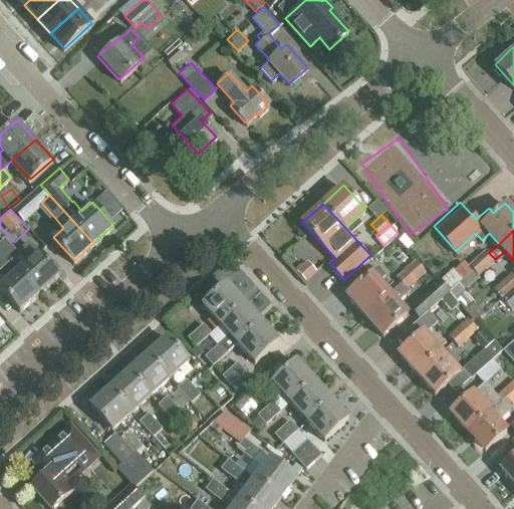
[(5,235),(0,239),(0,248),(9,259),(18,269),(39,292),(58,274),(37,251),(30,258),(19,248),(18,250),(5,235)]
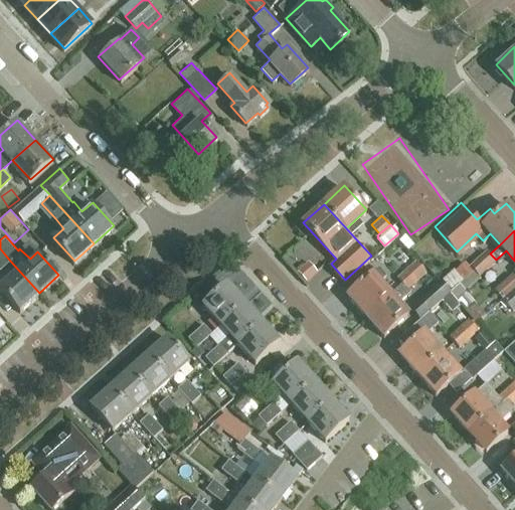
[(382,269),(410,255),(404,240),(375,256),(382,269)]
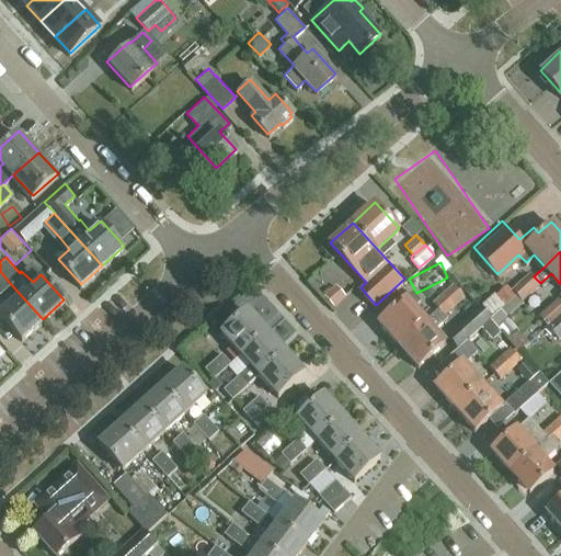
[(0,291),(0,292),(10,283),(0,271),(0,291)]
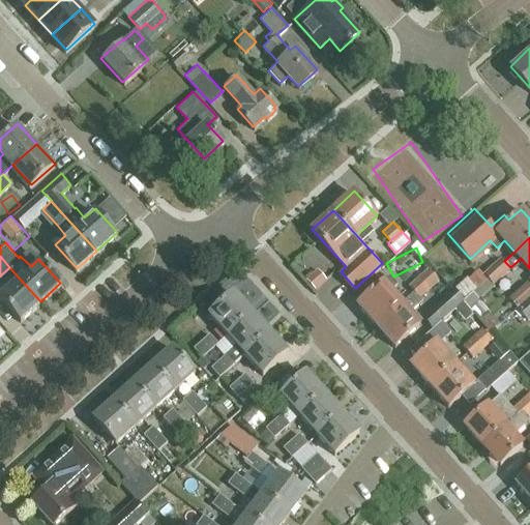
[(493,264),(501,273),(509,266),(504,261),(501,257),(498,259),(493,264)]
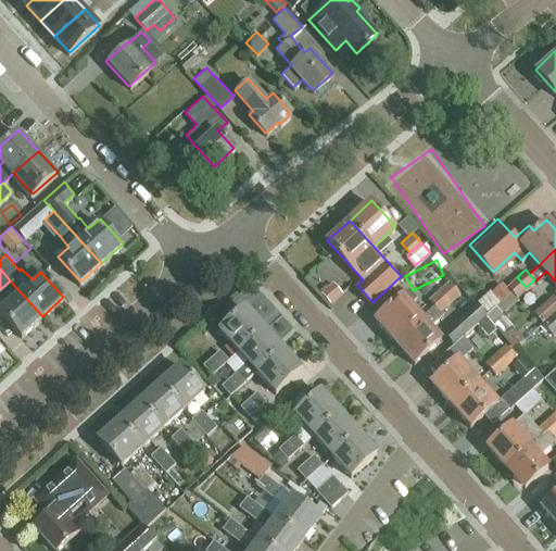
[(516,296),(526,287),(517,277),(508,285),(502,279),(492,289),(491,288),(477,301),(476,299),(475,300),(487,313),(488,313),(487,312),(512,290),(516,296)]
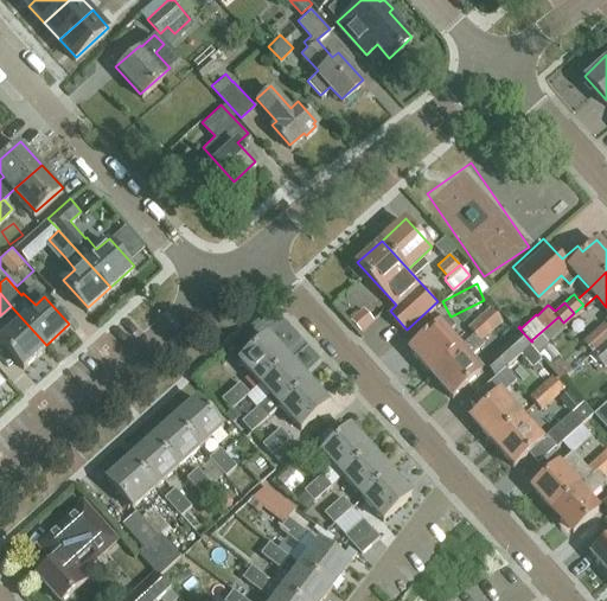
[(371,314),(362,304),(350,315),(359,325),(371,314)]
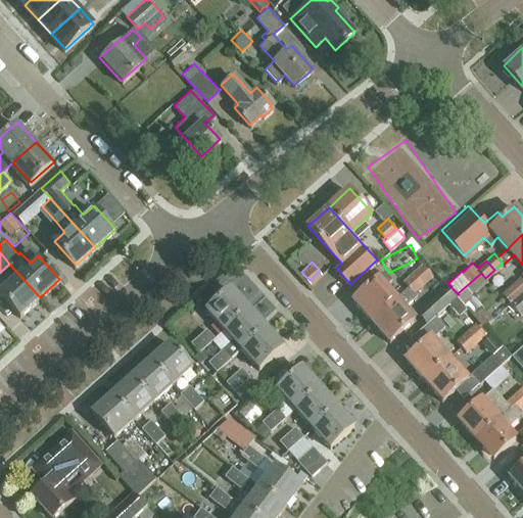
[(432,274),(427,269),(423,264),(421,266),(413,273),(422,282),(432,274)]
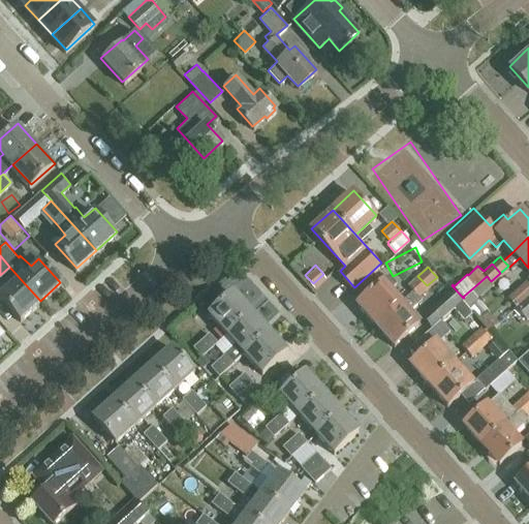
[(381,279),(358,302),(376,322),(401,301),(400,300),(390,287),(397,282),(389,273),(381,279)]
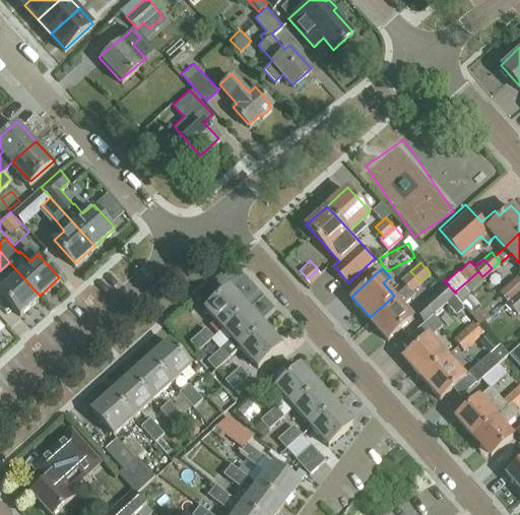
[(512,295),(519,286),(519,272),(517,269),(501,283),(512,295)]
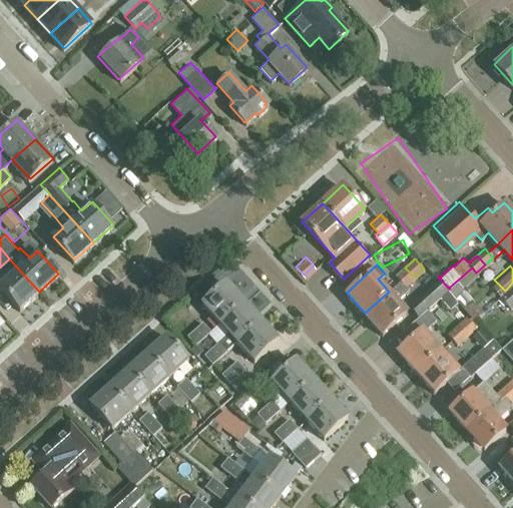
[(406,285),(414,277),(405,268),(396,276),(400,281),(405,286),(406,285)]
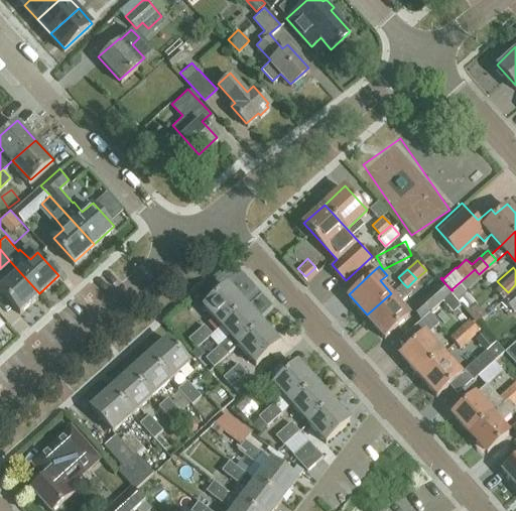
[(39,293),(18,270),(0,285),(0,289),(19,310),(39,293)]
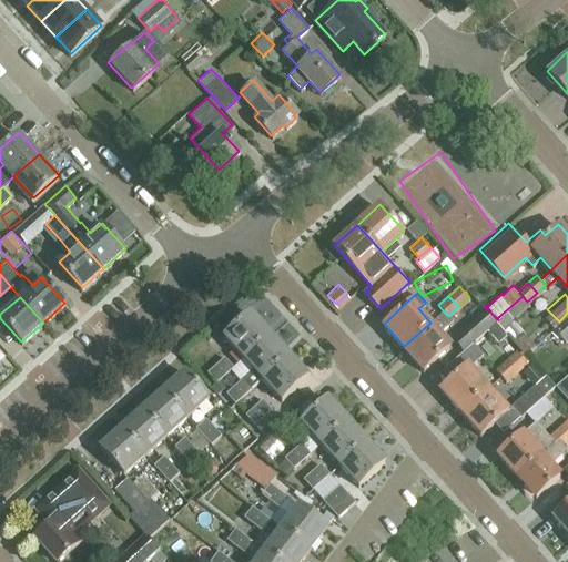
[(496,320),(497,319),(485,306),(453,337),(463,350),(496,320)]
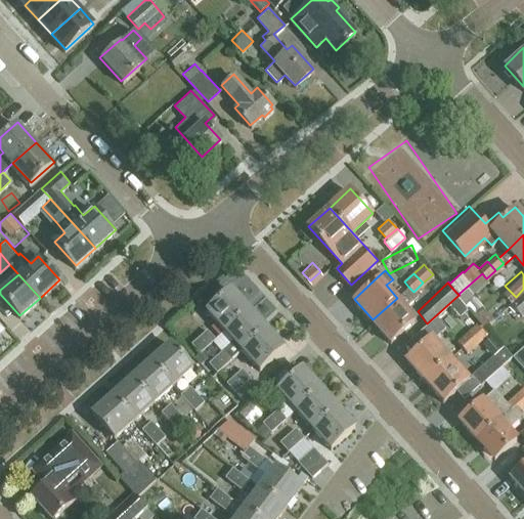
[(225,328),(250,305),(231,286),(207,308),(225,328)]
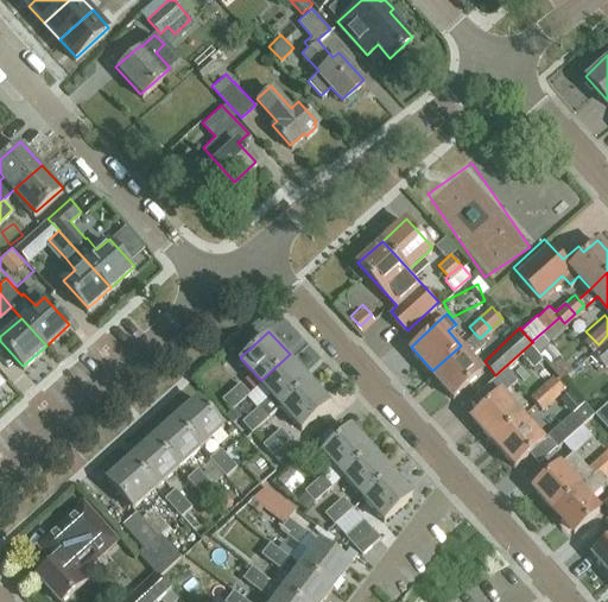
[(480,338),(474,333),(460,344),(461,346),(432,371),(454,395),(482,369),(470,356),(485,342),(481,337),(480,338)]
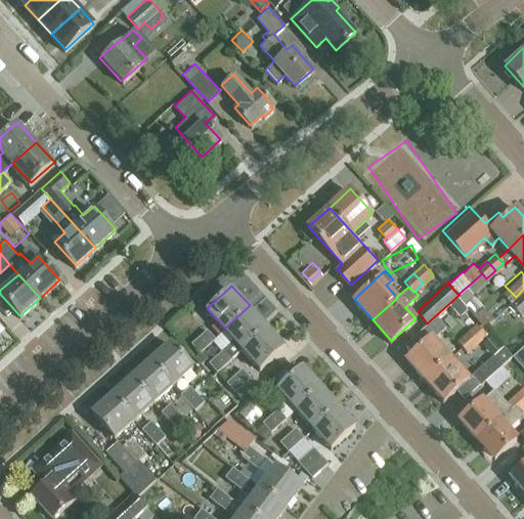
[(523,289),(516,297),(510,302),(512,305),(508,309),(515,317),(519,312),(521,314),(523,311),(523,289)]
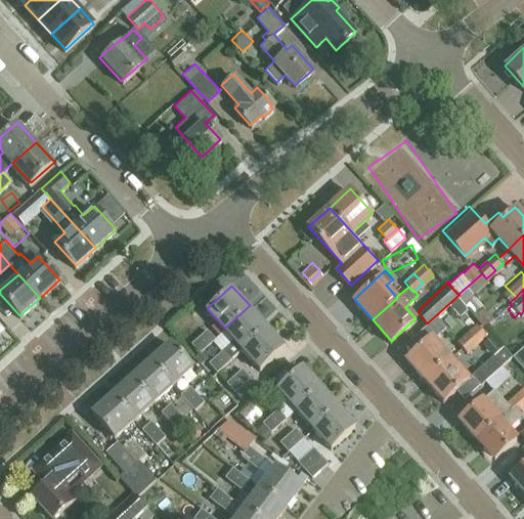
[(243,347),(267,326),(250,305),(225,328),(233,338),(224,346),(208,361),(218,371),(233,356),(232,356),(243,347)]
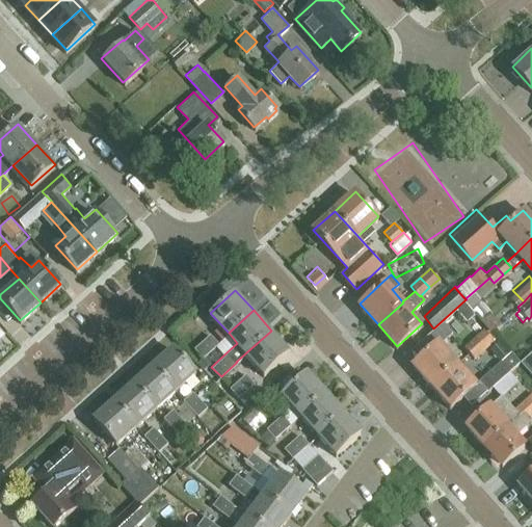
[(475,337),(484,348),(494,339),(497,335),(493,330),(488,333),(484,328),(475,337)]
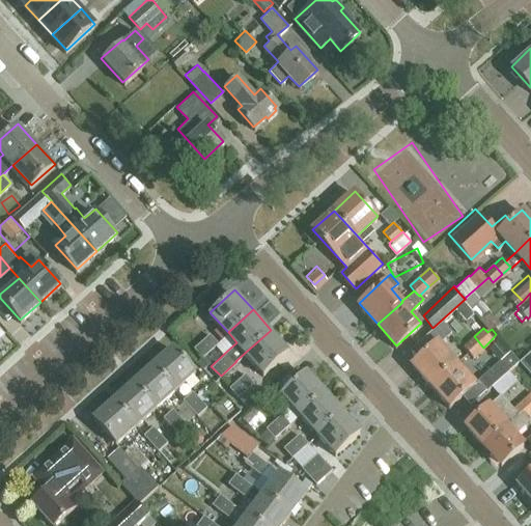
[(271,330),(246,352),(263,372),(288,350),(271,330)]
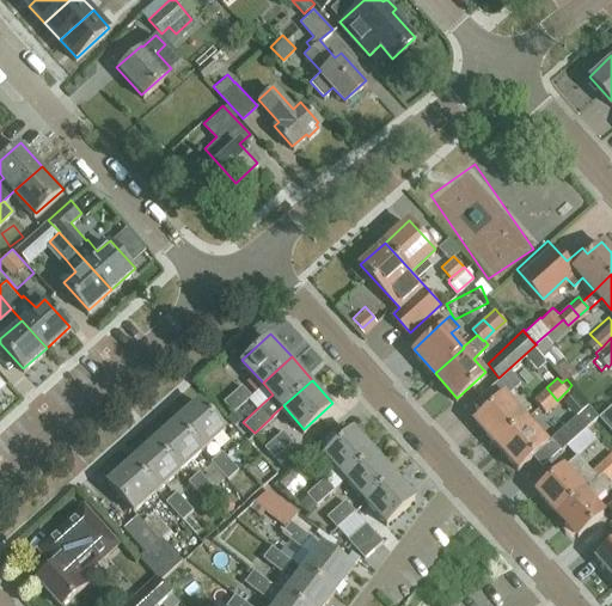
[(233,410),(252,393),(242,383),(224,399),(233,410)]
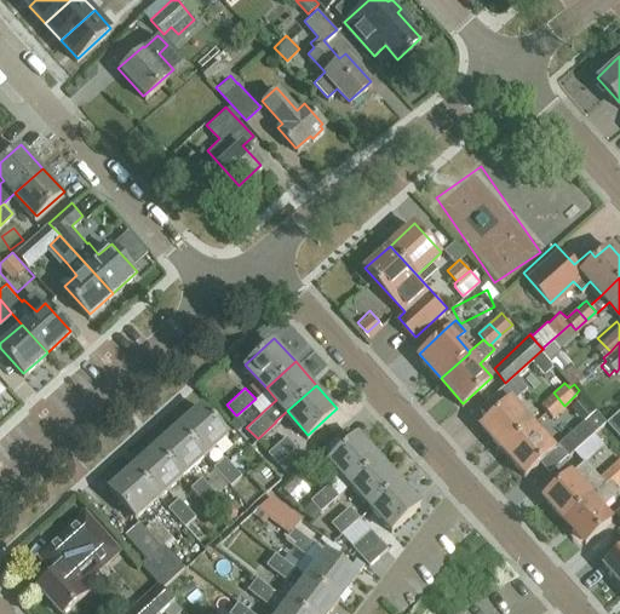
[(552,415),(564,406),(554,392),(541,403),(552,415)]
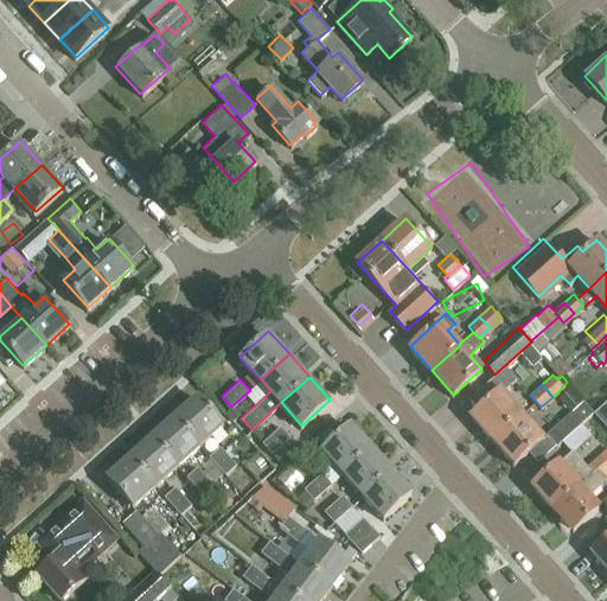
[(560,395),(572,409),(580,402),(568,388),(560,395)]
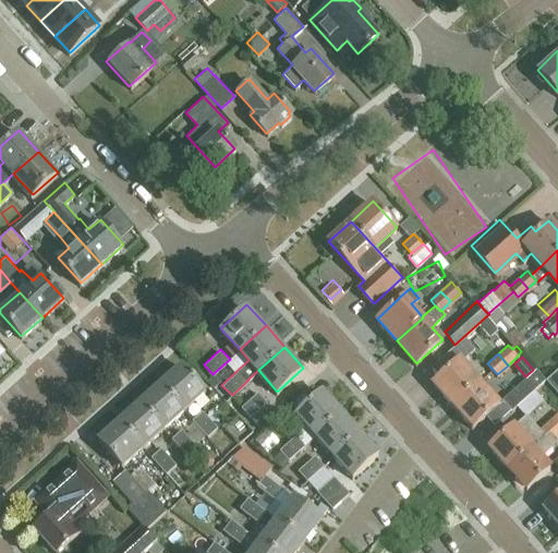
[(452,404),(478,380),(459,358),(433,382),(452,404)]
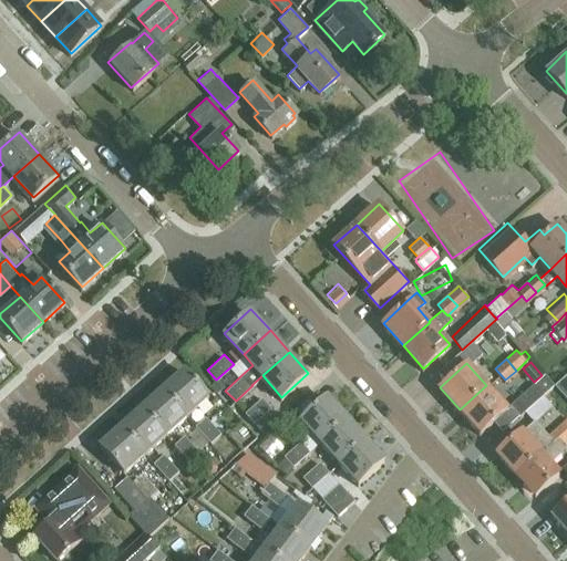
[(164,387),(187,413),(208,394),(185,369),(164,387)]
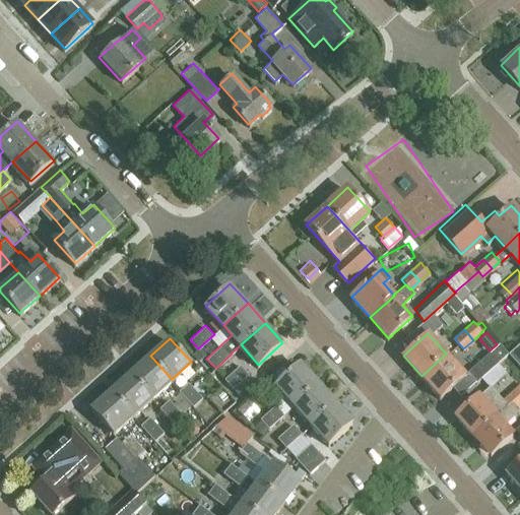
[(509,351),(507,353),(518,365),(519,362),(519,341),(509,351)]
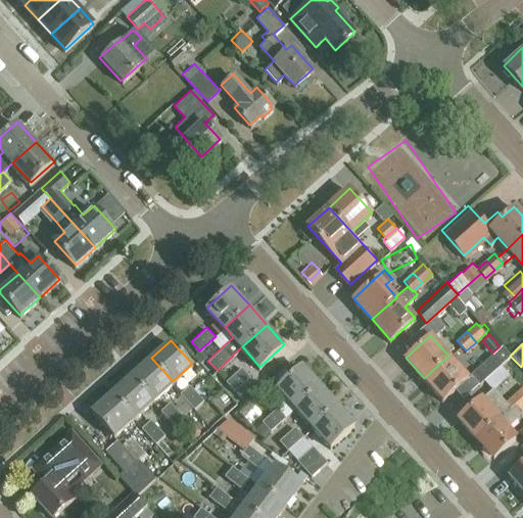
[(506,359),(510,356),(512,354),(503,344),(492,352),(470,372),(479,382),(502,363),(506,359)]
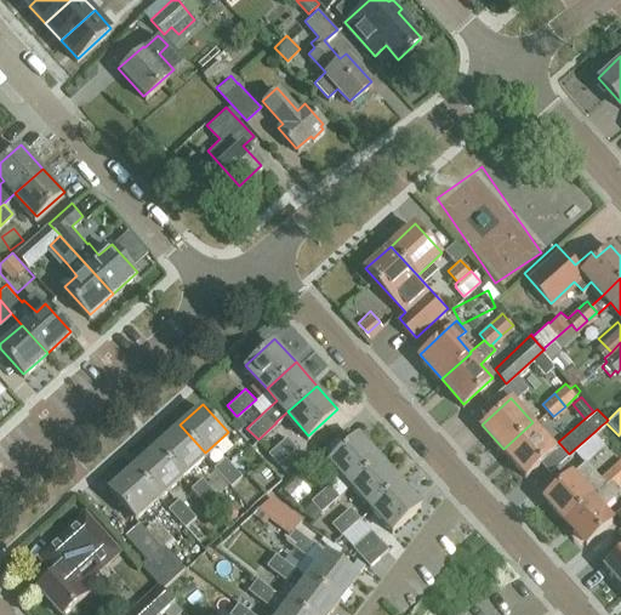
[(533,422),(503,449),(527,473),(556,448),(533,422)]
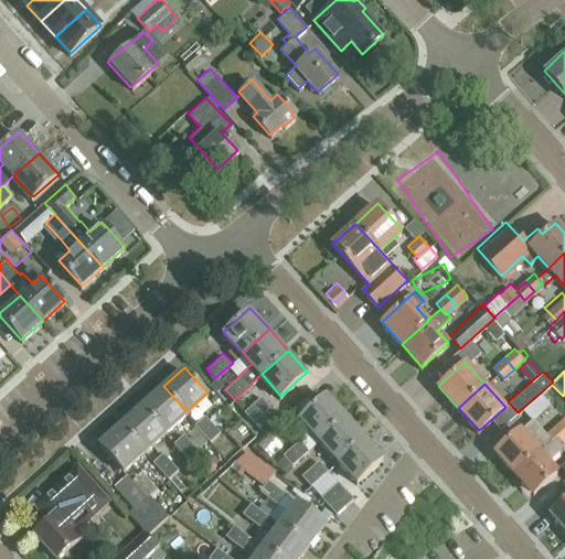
[(144,405),(167,431),(187,411),(163,386),(144,405)]
